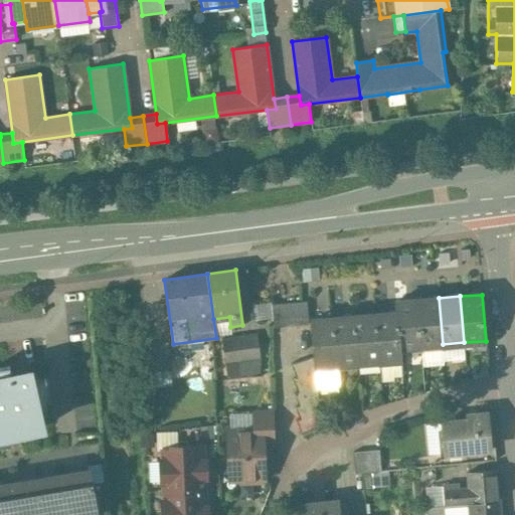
[(439,298),(417,300),(421,346),(443,344),(439,298)]
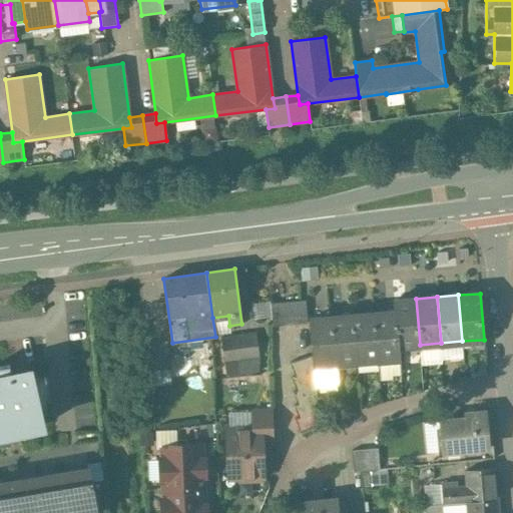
[(416,299),(394,301),(395,312),(398,347),(420,345),(416,299)]
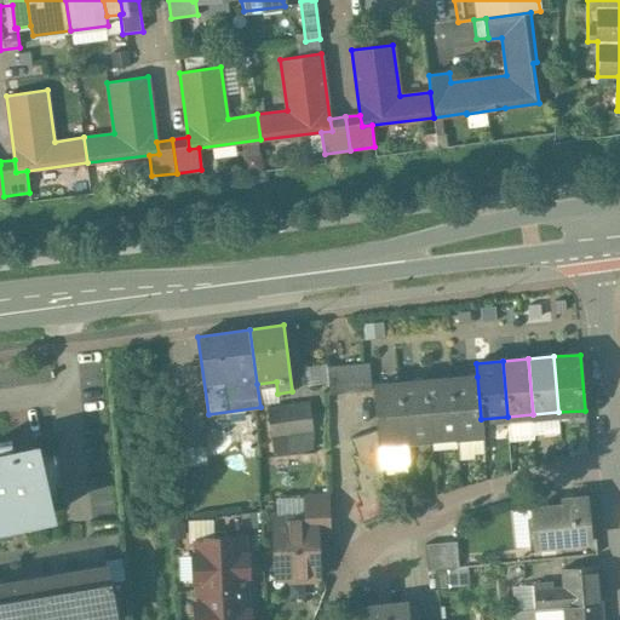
[(371,363),(356,365),(359,391),(373,390),(371,363)]
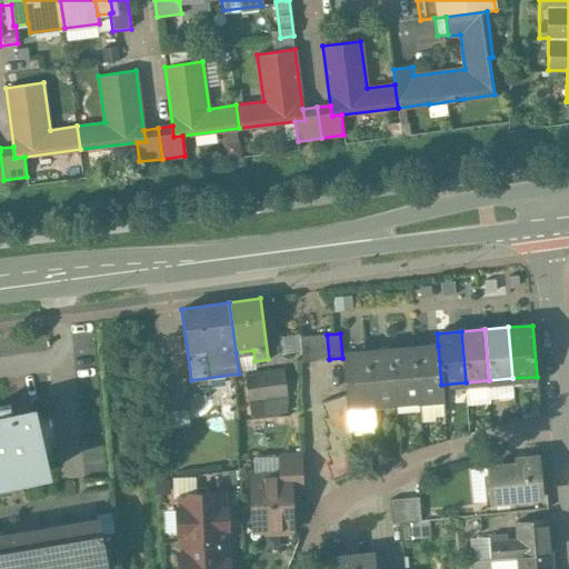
[(327,335),(313,336),(316,360),(329,359),(327,335)]
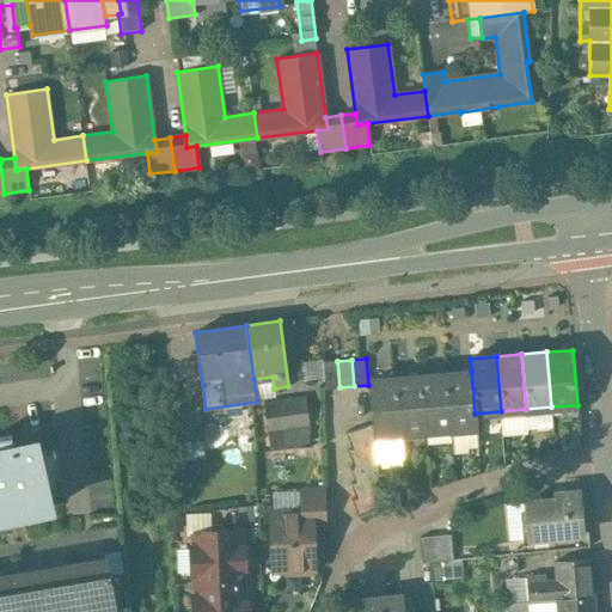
[(337,361),(323,362),(325,389),(340,387),(337,361)]
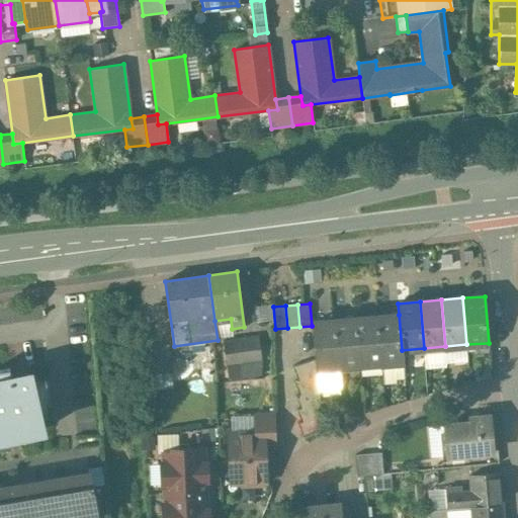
[(399,315),(377,317),(381,363),(403,361),(402,350),(399,315)]
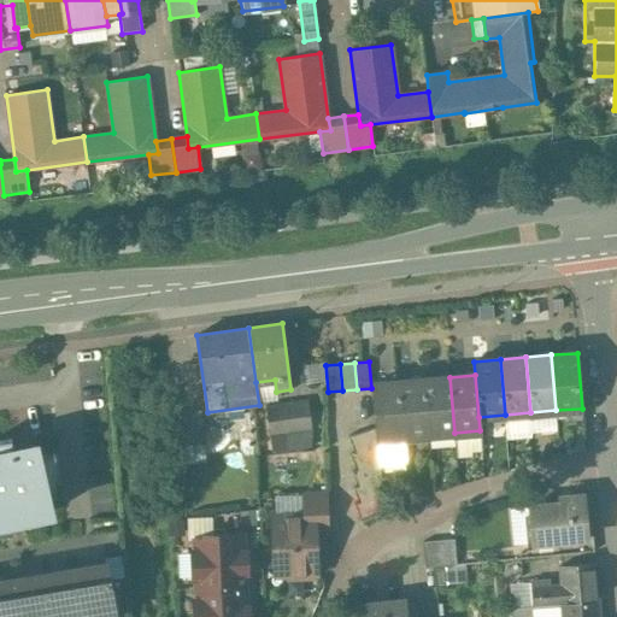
[(450,377),(424,380),(429,435),(454,433),(450,377)]
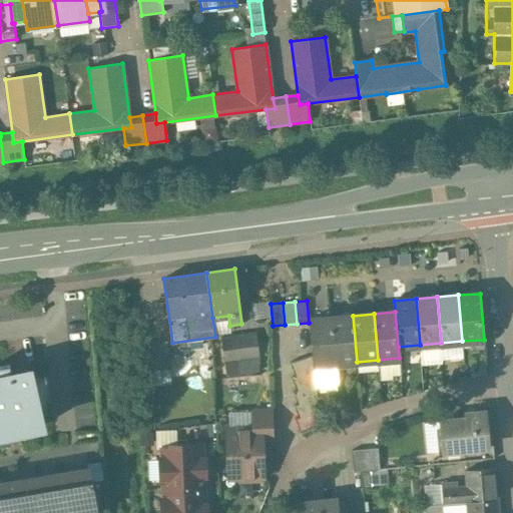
[(353,316),(332,317),(336,364),(357,362),(353,316)]
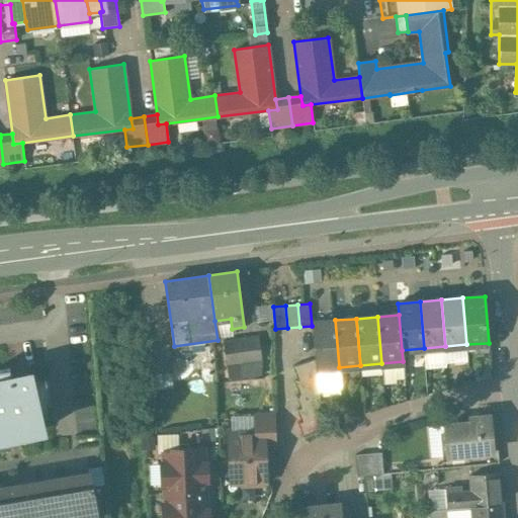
[(335,320),(313,322),(316,358),(317,368),(339,367),(335,320)]
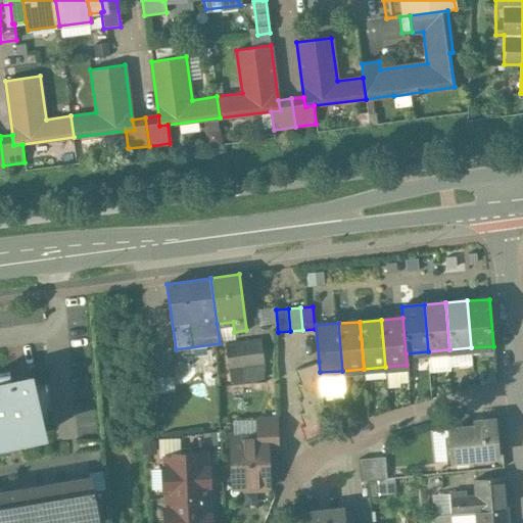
[(262,338),(227,343),(232,381),(267,377),(262,338)]
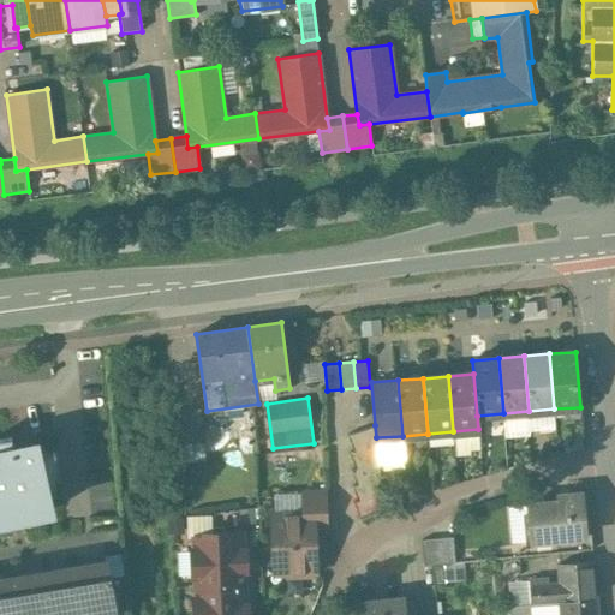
[(201,408),(173,411),(175,443),(204,441),(201,408)]
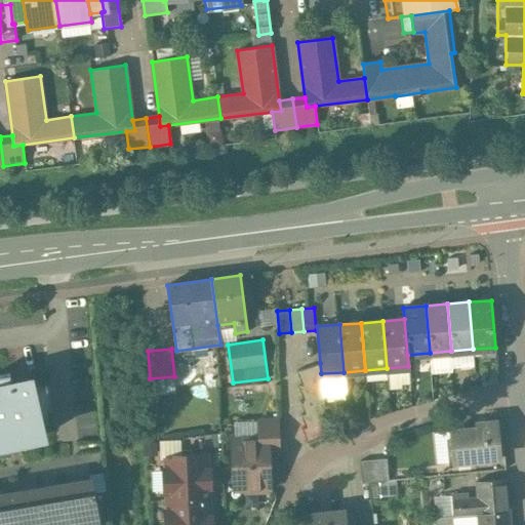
[(320,363),(296,370),(301,385),(298,386),(303,399),(298,400),(303,413),(299,414),(304,428),(300,428),(307,442),(326,436),(321,373),(320,363)]
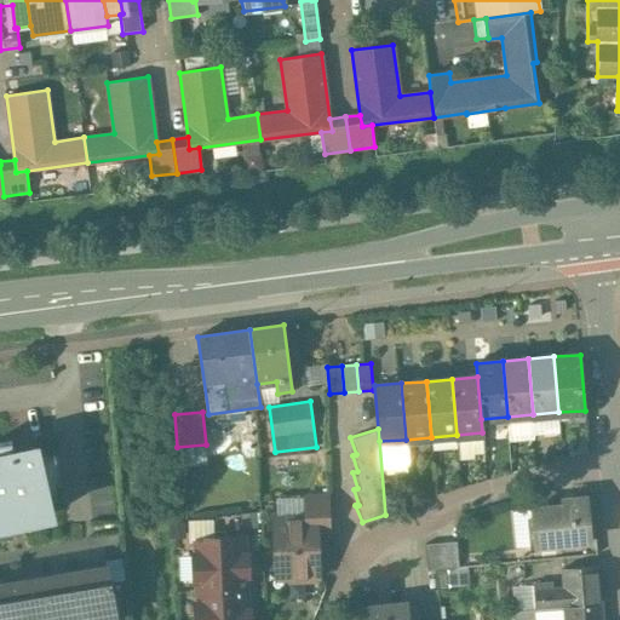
[(12,441),(0,442),(0,526),(51,515),(46,491),(53,489),(53,491),(56,491),(53,455),(38,457),(36,448),(13,453),(11,443),(12,443),(12,441)]
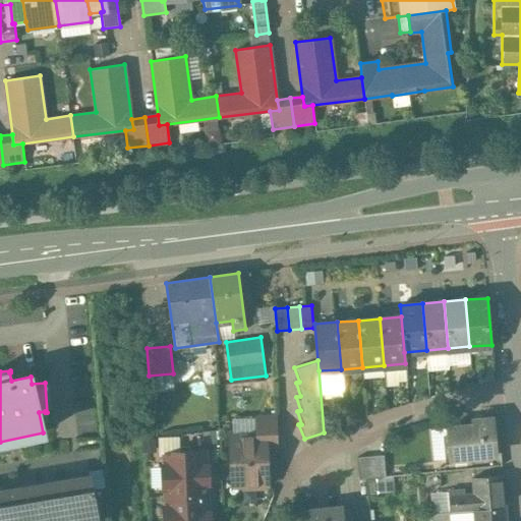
[(493,417),(471,419),(472,424),(447,427),(450,458),(497,454),(493,417)]
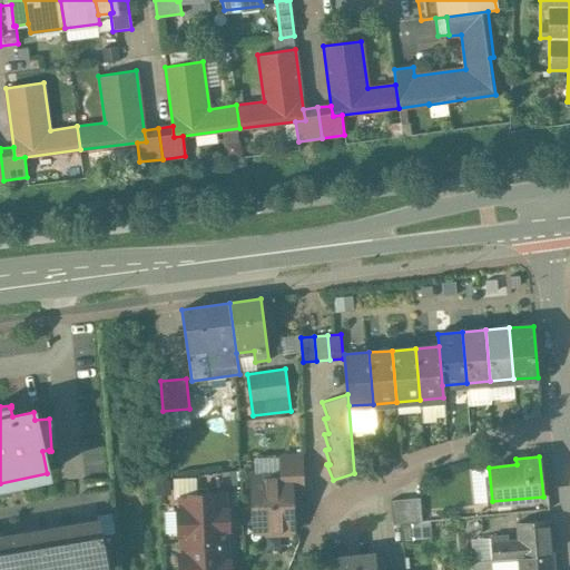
[(303,458),(281,458),(282,477),(290,477),(291,491),(304,491),(303,458)]
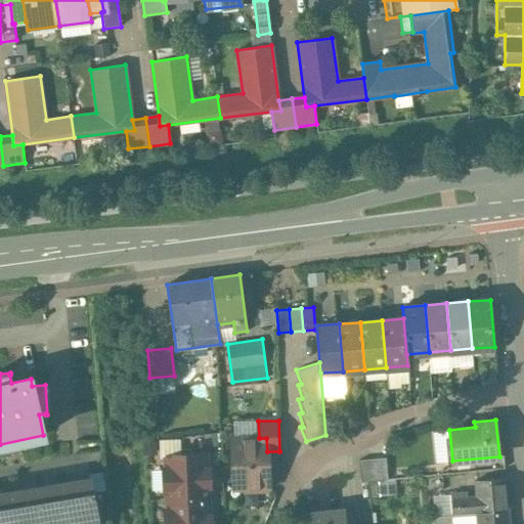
[(259,438),(231,439),(233,468),(241,468),(242,487),(245,487),(247,489),(263,489),(265,486),(269,486),(267,451),(266,438),(259,438)]
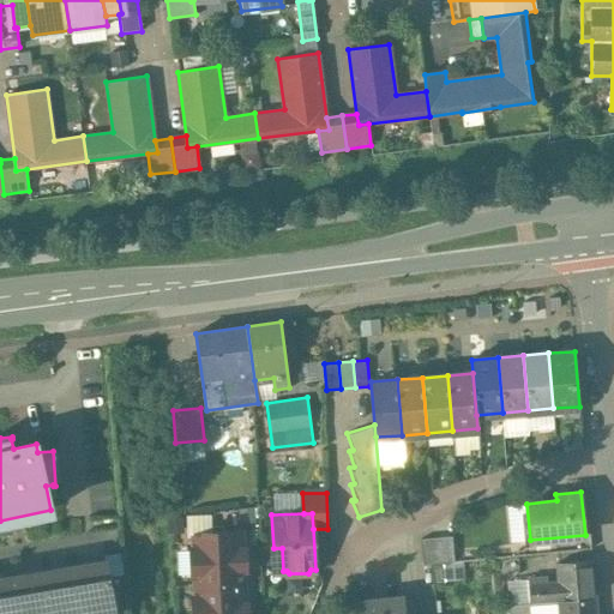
[(241,531),(211,533),(212,536),(193,537),(194,548),(192,548),(193,576),(196,576),(196,587),(244,584),(244,570),(246,570),(245,549),(242,549),(241,531)]
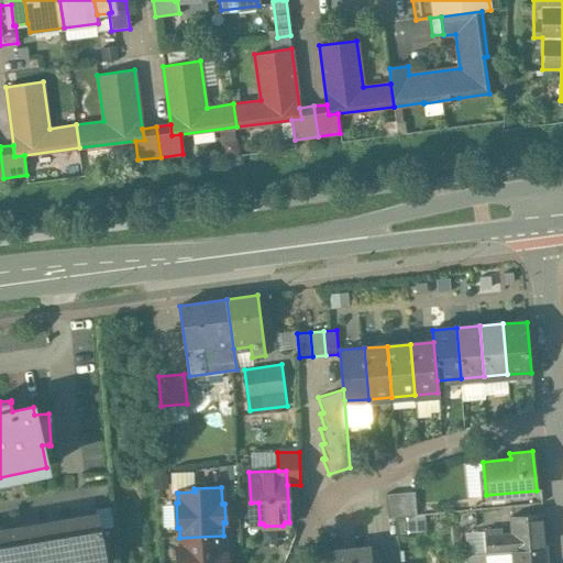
[(415,490),(398,493),(400,517),(417,516),(415,490)]
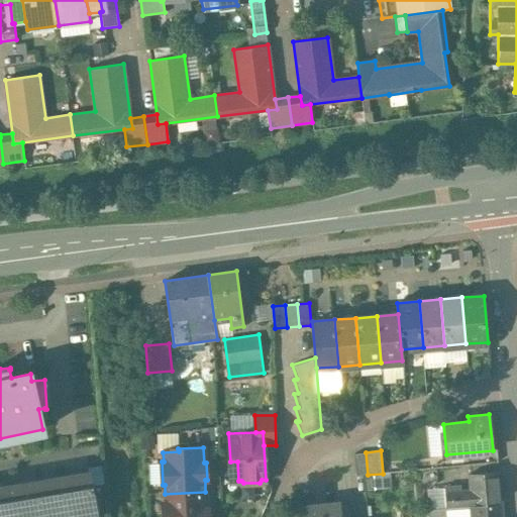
[(499,471),(469,474),(471,491),(461,492),(461,486),(444,488),(446,508),(472,506),(501,503),(499,471)]
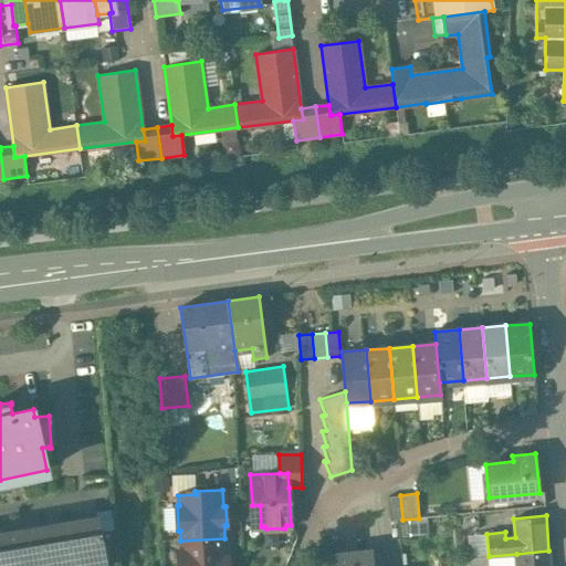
[(97,519),(70,523),(76,565),(105,565),(105,564),(101,531),(97,519)]
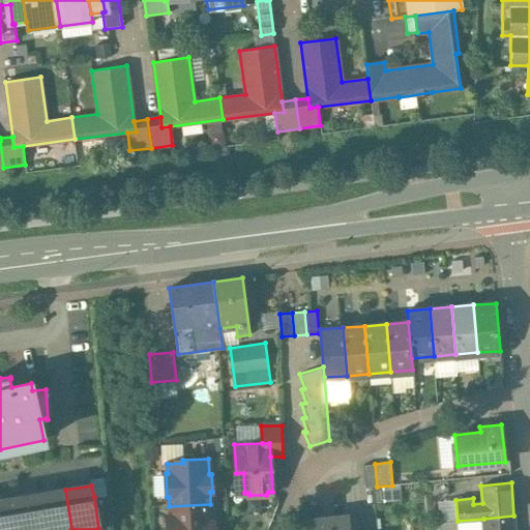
[(65,490),(40,494),(46,529),(71,529),(65,490)]
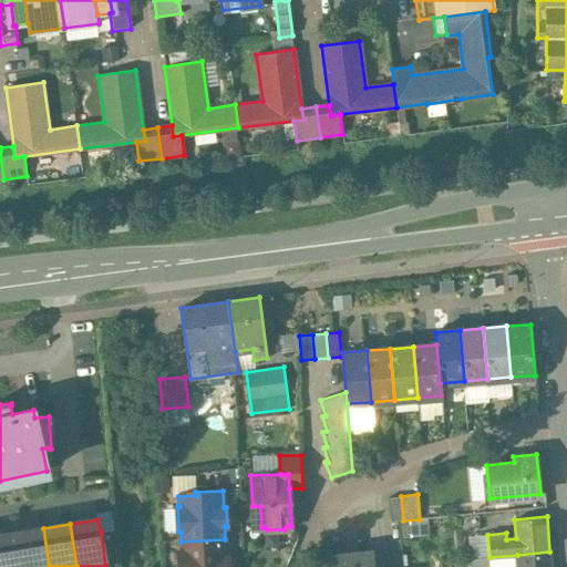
[(43,528),(16,533),(21,566),(49,566),(43,528)]
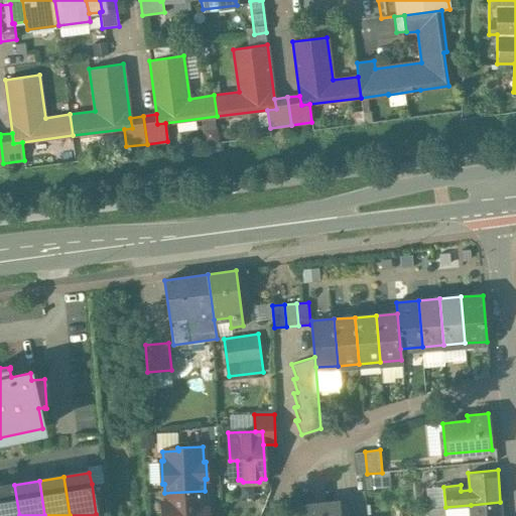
[(104,483),(92,484),(96,514),(106,512),(104,483)]
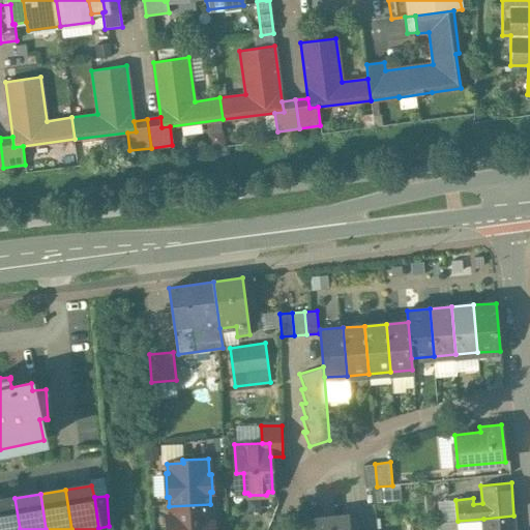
[(15,498),(0,500),(0,529),(20,529),(15,498)]
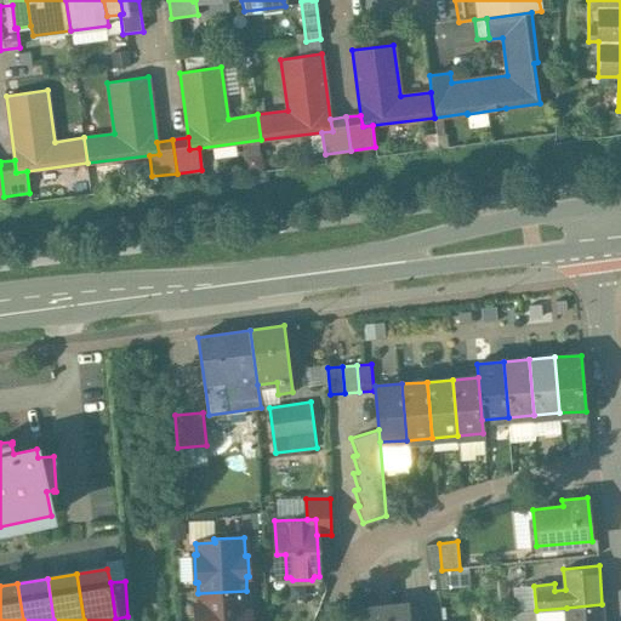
[(246,591),(198,593),(199,603),(197,603),(197,620),(250,620),(250,610),(248,610),(246,591)]
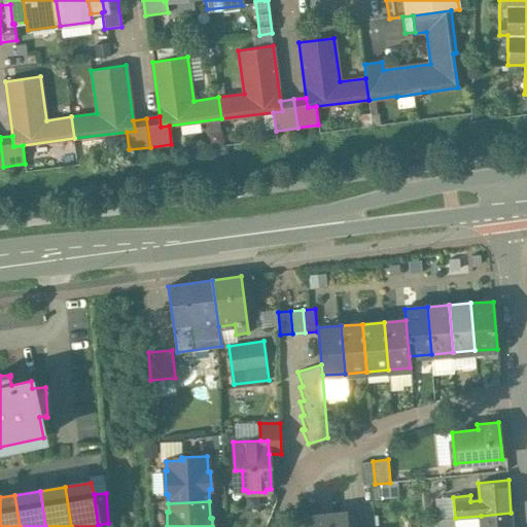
[(512,526),(511,513),(481,516),(481,526),(512,526)]
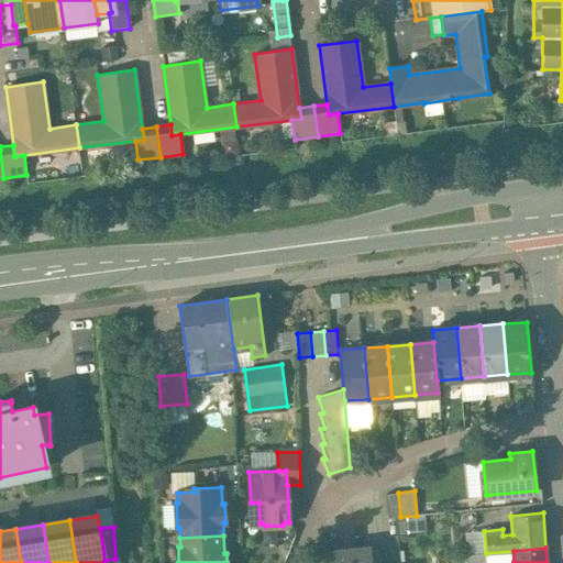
[(371,562),(370,549),(327,553),(328,562),(371,562)]
